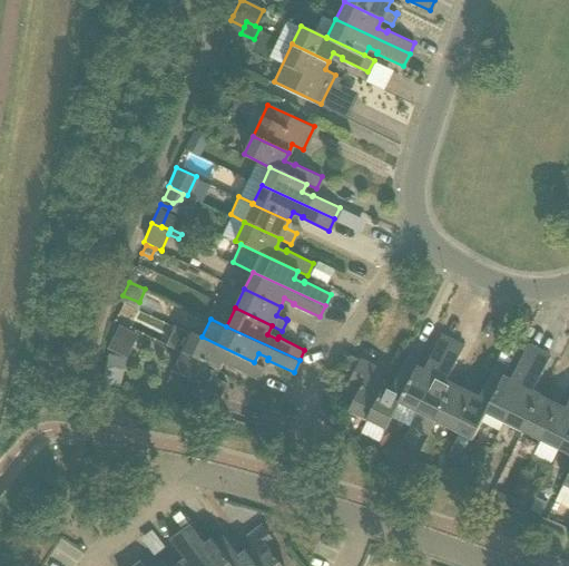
[(126,355),(138,332),(119,323),(107,345),(126,355)]
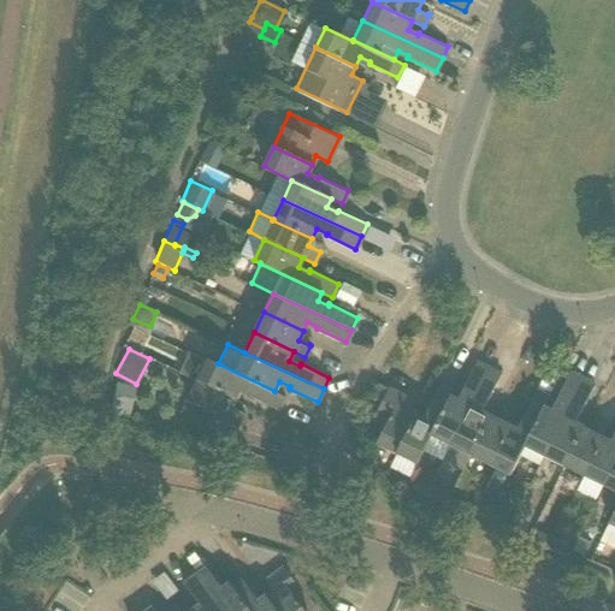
[(196,379),(236,397),(241,387),(252,393),(250,395),(279,409),(285,396),(275,391),(218,363),(206,357),(196,379)]
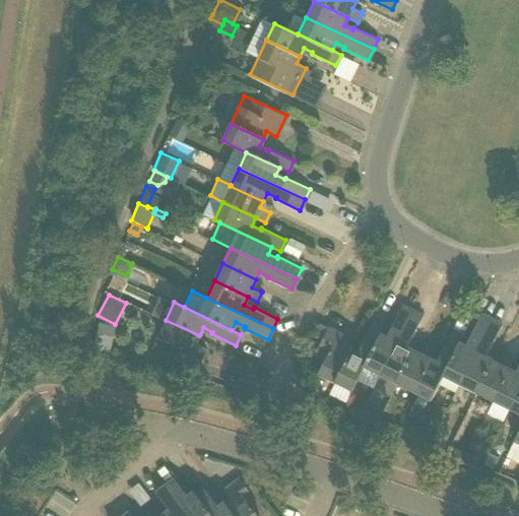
[(412,307),(402,302),(390,327),(391,327),(387,336),(380,332),(357,379),(373,387),(412,307)]
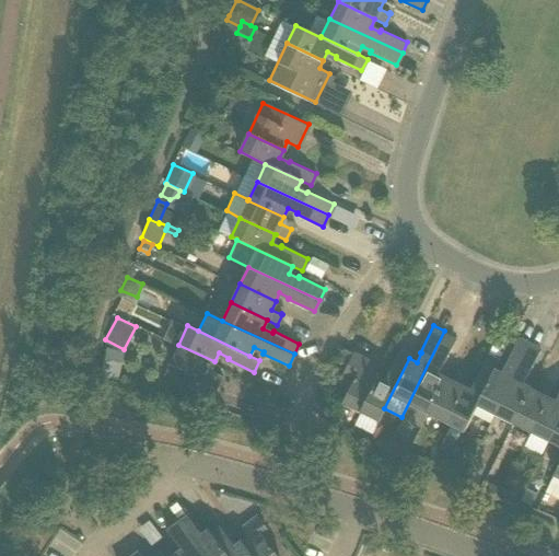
[(442,362),(455,337),(444,331),(402,417),(420,427),(427,413),(444,375),(435,371),(441,361),(442,362)]
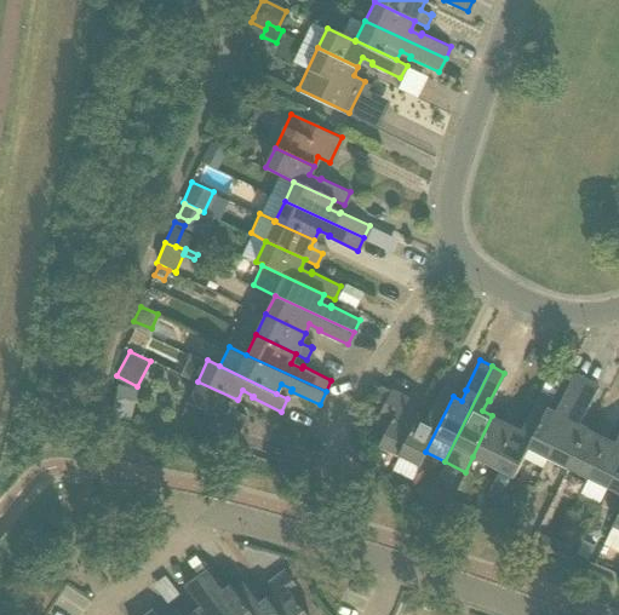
[(545,458),(585,378),(573,372),(559,401),(561,402),(556,412),(546,408),(527,449),(545,458)]
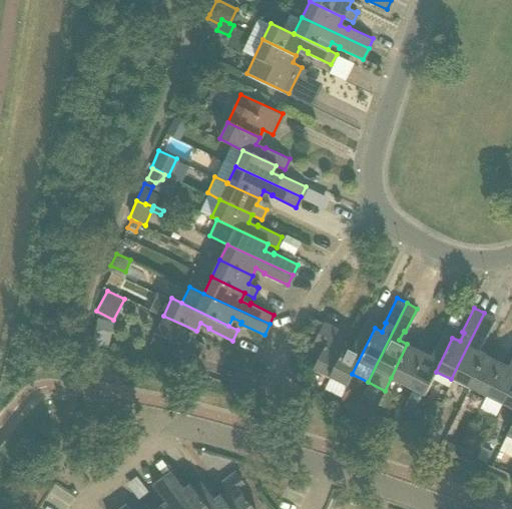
[(467,387),(484,353),(477,350),(481,341),(483,342),(495,318),(484,313),(451,379),(467,387)]
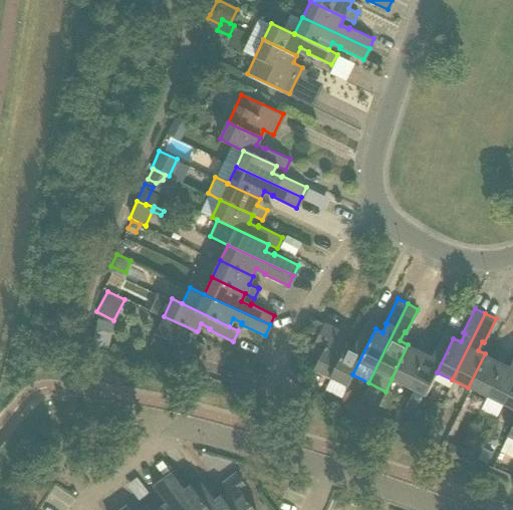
[(354,348),(346,344),(330,377),(326,387),(342,394),(352,374),(375,328),(379,320),(368,314),(356,338),(358,339),(354,348)]
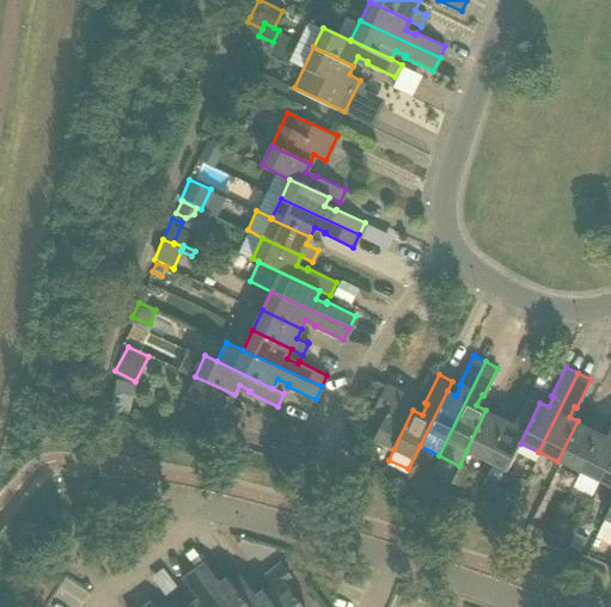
[(225,445),(231,433),(242,409),(231,403),(234,394),(195,376),(185,396),(185,397),(179,409),(187,411),(178,428),(195,433),(194,435),(225,445)]
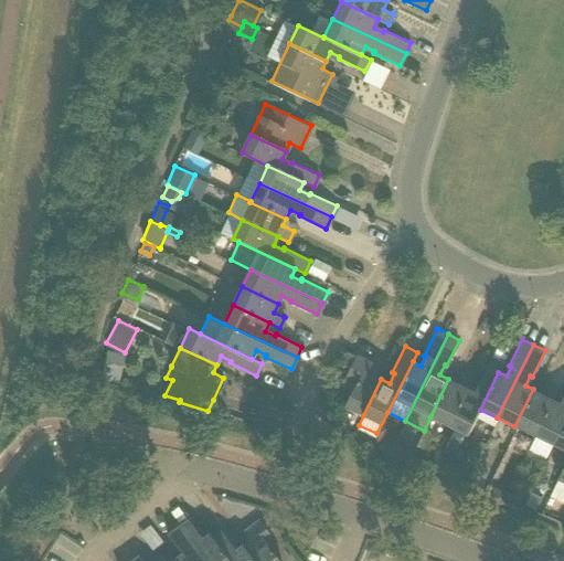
[(107,349),(102,376),(115,379),(116,374),(119,376),(125,352),(107,349)]
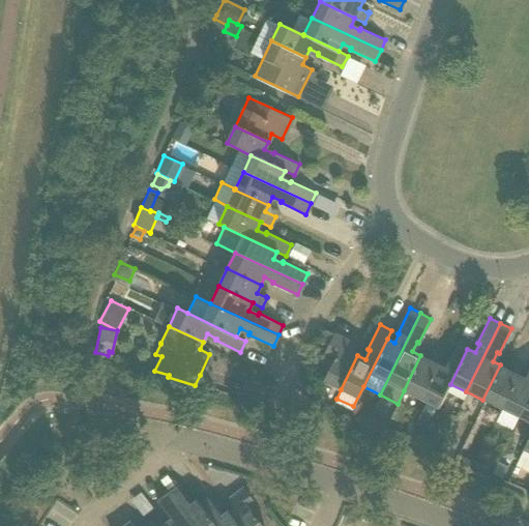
[(332,360),(323,380),(341,389),(357,355),(350,351),(355,342),(334,331),(322,355),(332,360)]
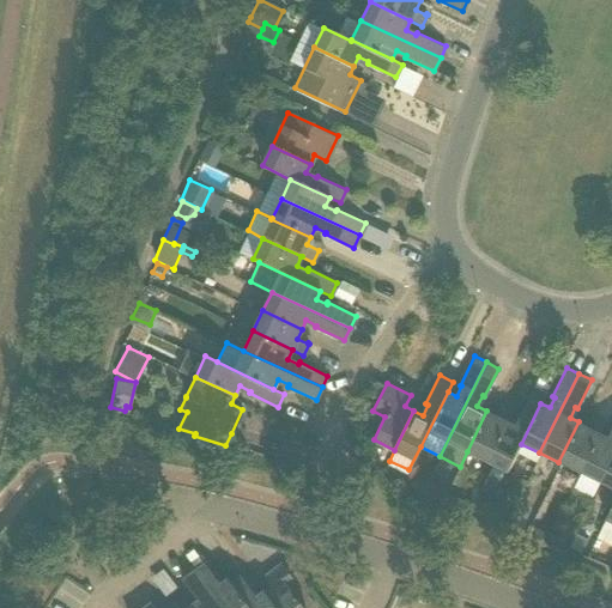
[(521,444),(540,403),(546,393),(533,387),(519,414),(521,415),(516,426),(507,421),(506,420),(486,461),(507,472),(521,444)]
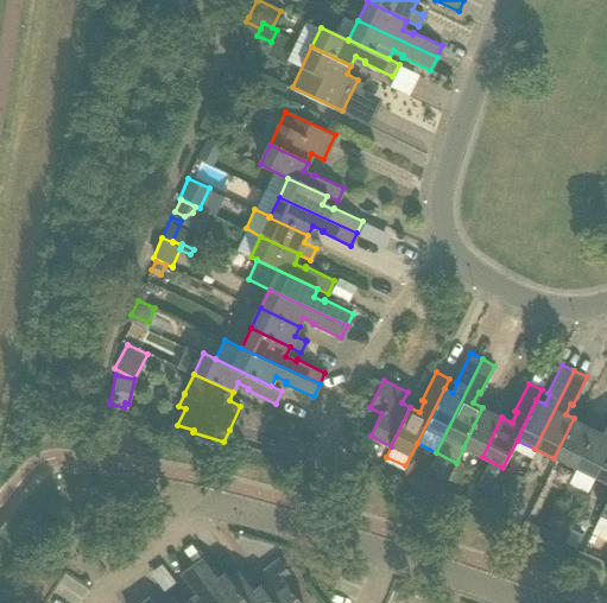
[(492,412),(482,407),(463,448),(482,457),(501,417),(503,418),(509,406),(497,401),(495,401),(497,402),(492,412)]
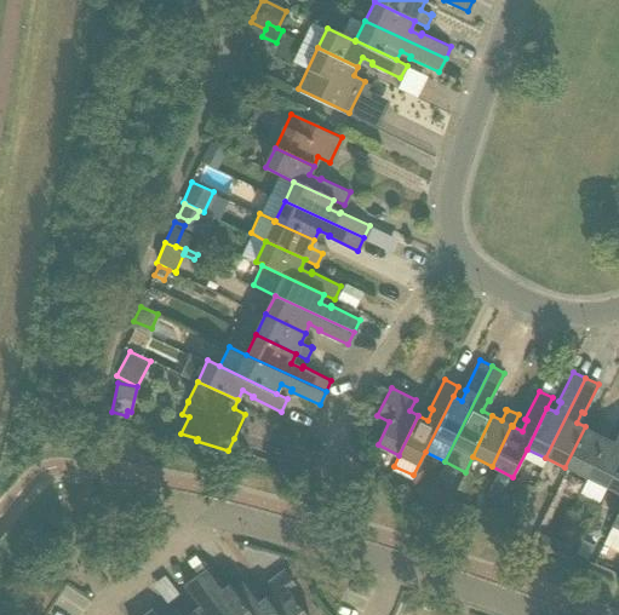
[(595,431),(585,426),(565,467),(585,478),(607,437),(613,425),(601,420),(600,420),(601,421),(595,431)]
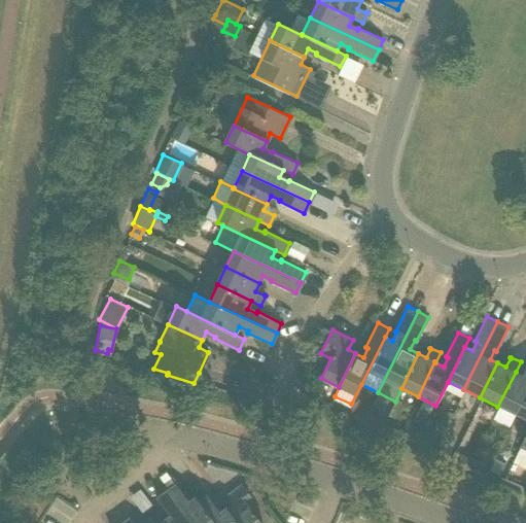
[(525,370),(523,376),(516,372),(497,407),(514,415),(525,390),(525,364),(525,365),(525,370)]
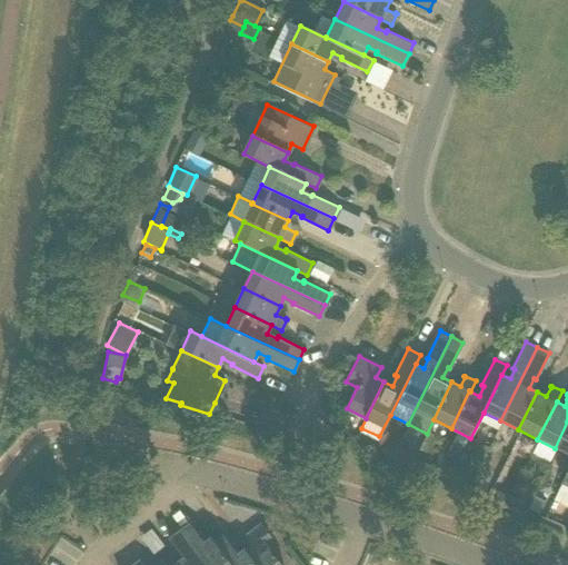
[(567,422),(555,448),(557,449),(550,463),(566,471),(567,465),(567,422)]
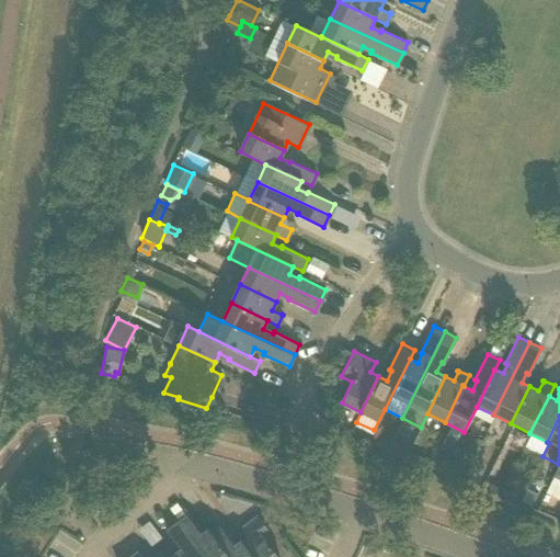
[(445,466),(453,452),(436,443),(429,458),(445,466)]
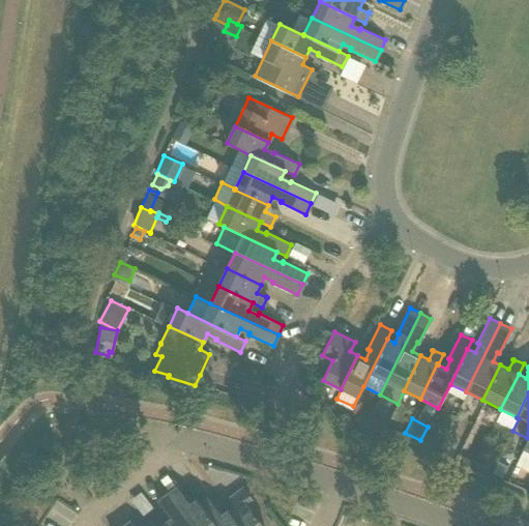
[(391,426),(386,435),(399,441),(403,432),(391,426)]
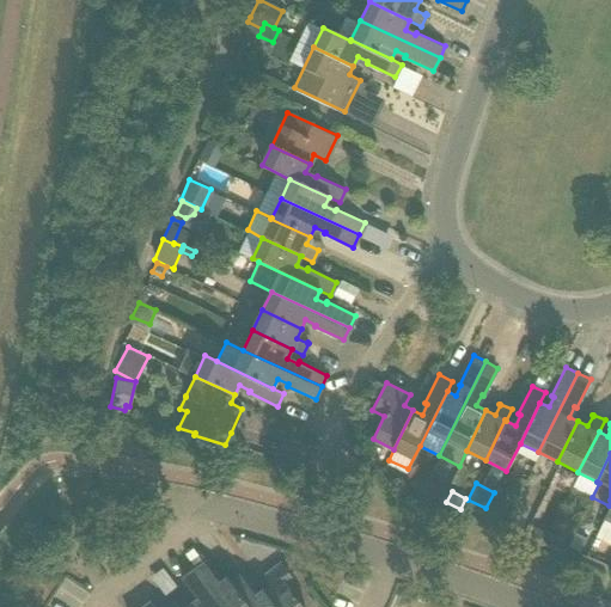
[(495,495),(488,510),(501,516),(508,501),(495,495)]
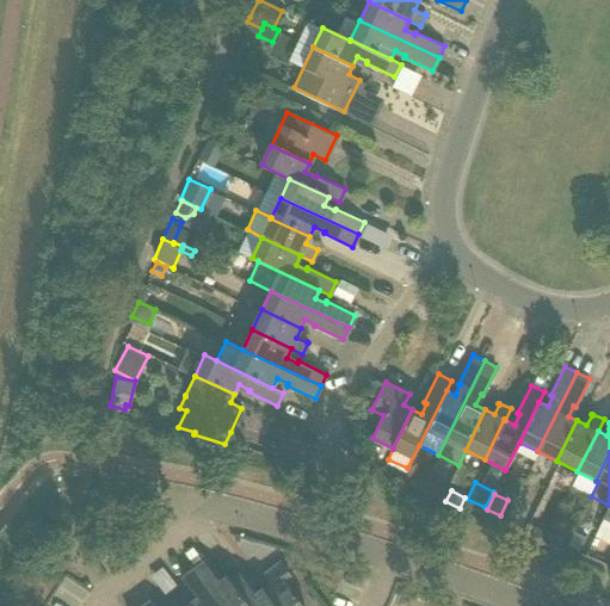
[(609,499),(608,505),(609,505),(598,525),(609,531),(609,499)]
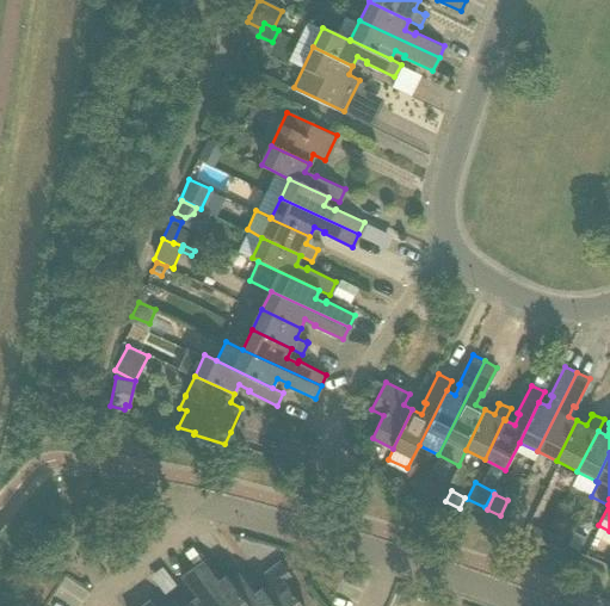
[(543,539),(546,536),(548,531),(531,523),(528,532),(543,539)]
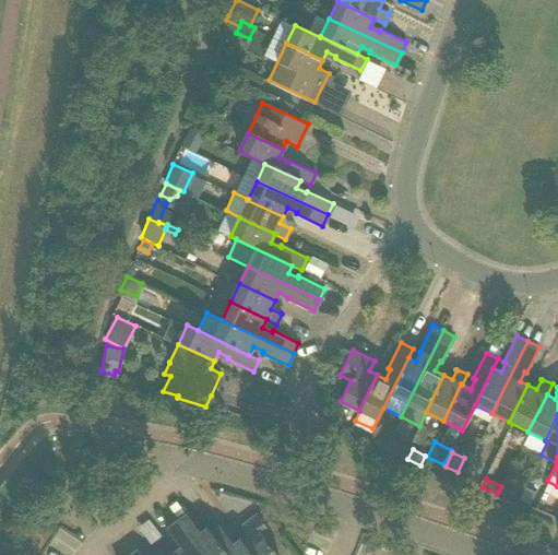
[(535,489),(524,485),(519,497),(530,503),(535,489)]
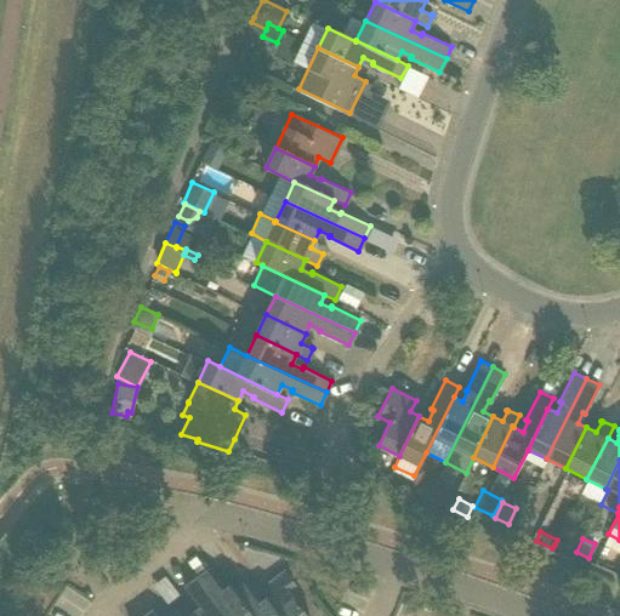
[(216,565),(229,586),(252,615),(279,615),(267,598),(259,604),(257,603),(256,603),(250,595),(252,594),(244,582),(226,558),(216,565)]
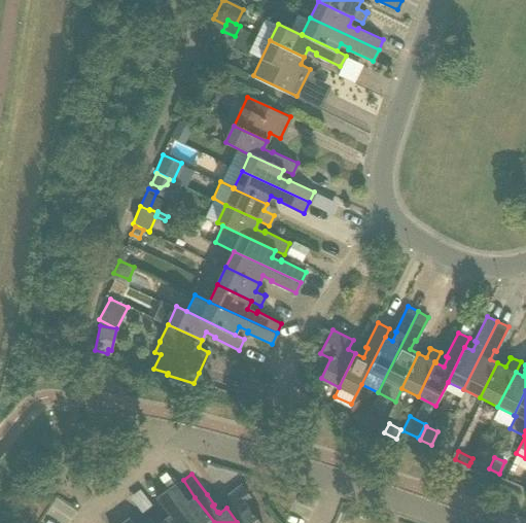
[(183,493),(175,483),(166,490),(189,522),(214,522),(195,497),(187,502),(181,494),(183,493)]
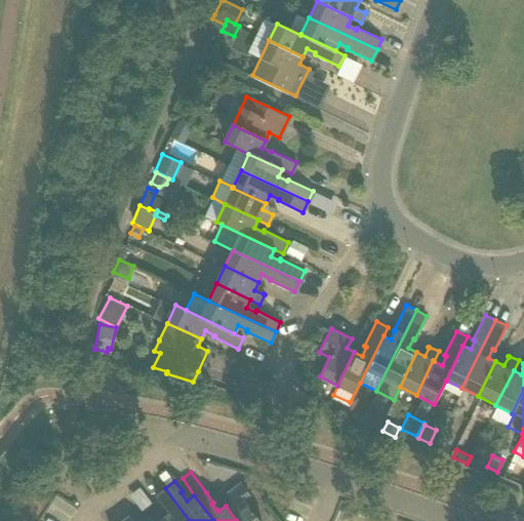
[(236,520),(259,520),(243,497),(249,492),(241,481),(225,492),(232,502),(226,506),(236,520)]
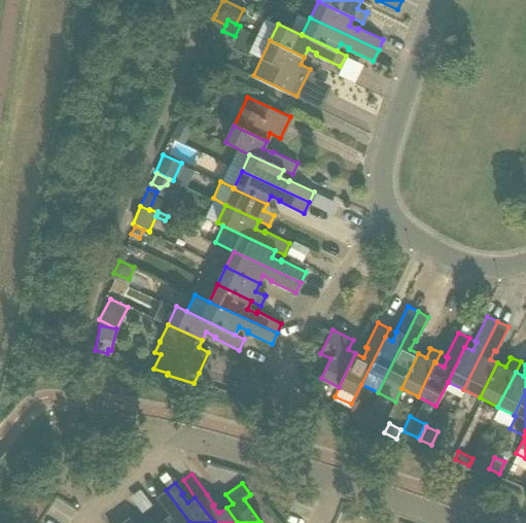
[(167,522),(189,522),(166,490),(156,497),(164,508),(166,507),(168,510),(167,510),(171,515),(165,519),(165,520),(167,522)]
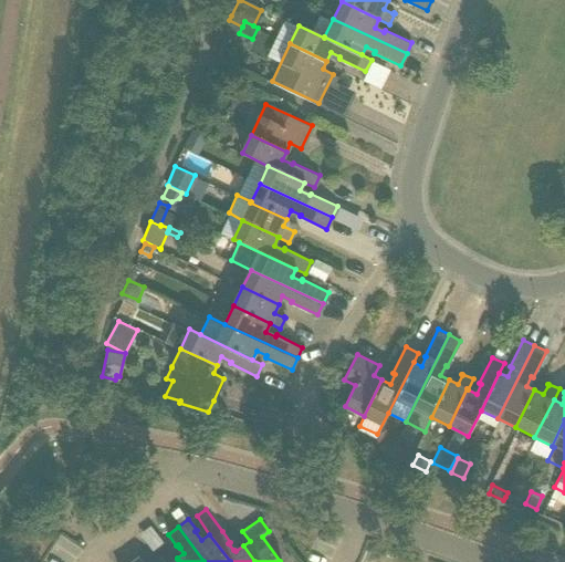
[(179,561),(177,559),(177,558),(170,548),(159,555),(160,557),(161,557),(165,561),(179,561)]
